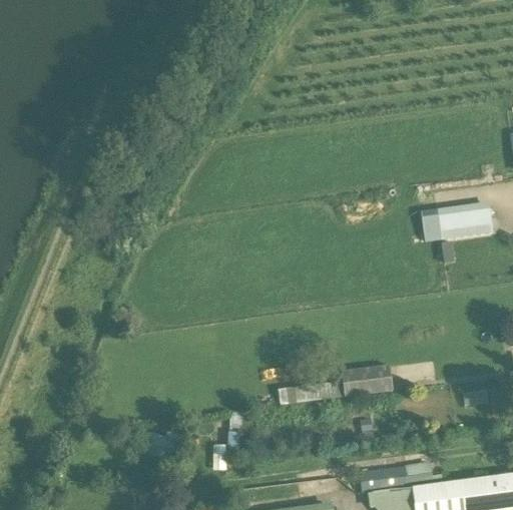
[(490,203),(421,213),(425,240),(494,230),(490,203)]
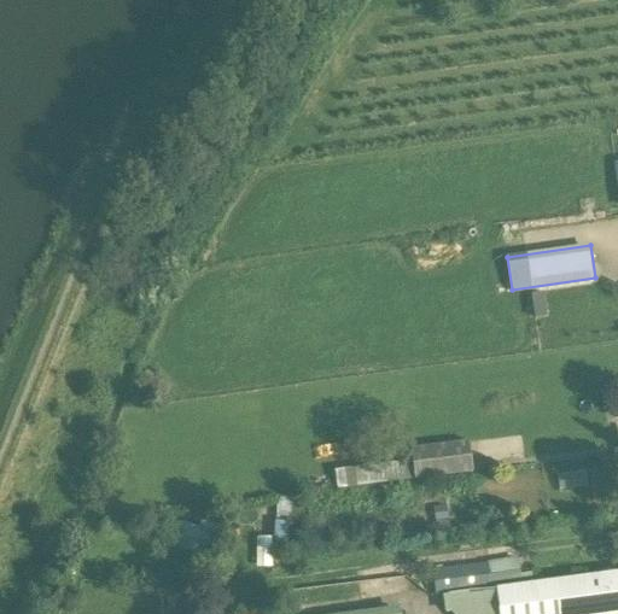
[(543,291),(531,292),(535,316),(547,315),(543,291)]
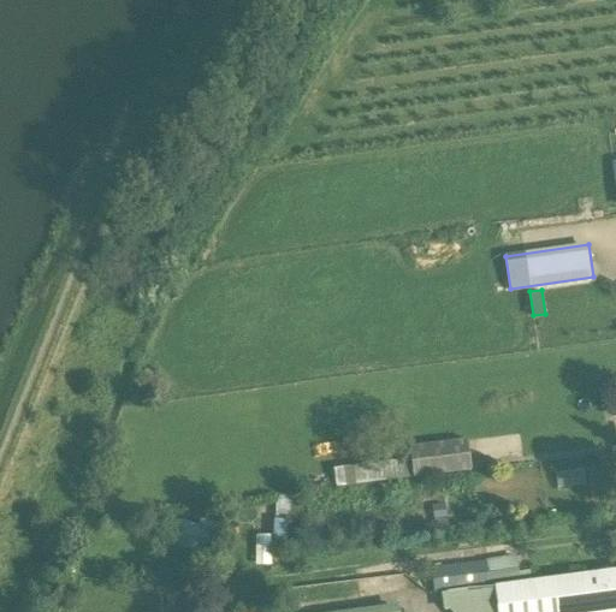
[(472,469),(468,438),(410,445),(414,476),(472,469)]
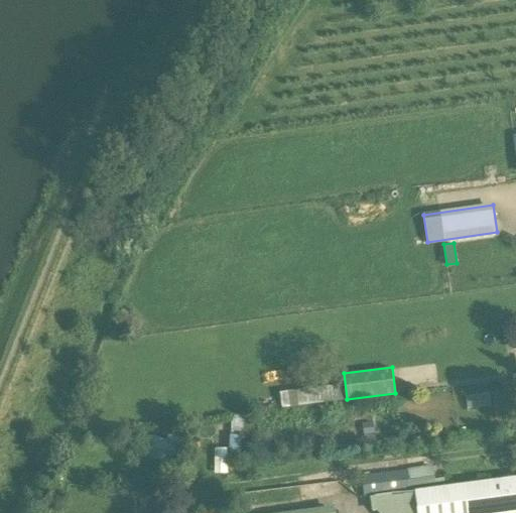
[(364,433),(375,432),(373,421),(362,422),(364,433)]
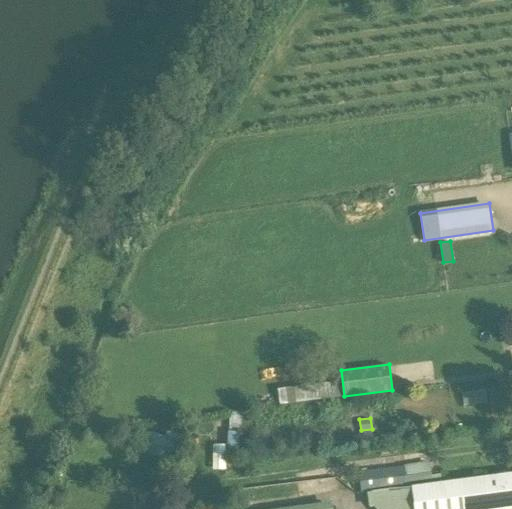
[(174,454),(175,432),(148,430),(147,453),(174,454)]
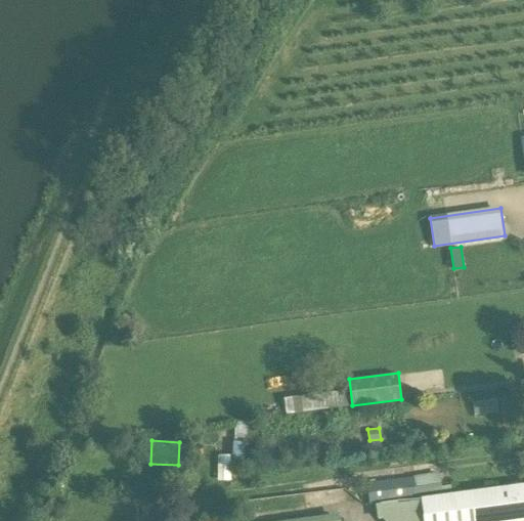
[(413,475),(415,483),(417,496),(420,496),(442,493),(441,485),(439,472),(413,475)]
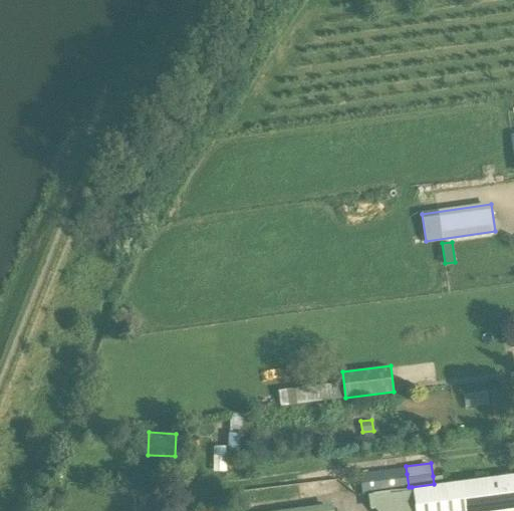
[(434,484),(412,487),(415,510),(506,510),(513,510),(513,473),(446,482),(434,484)]
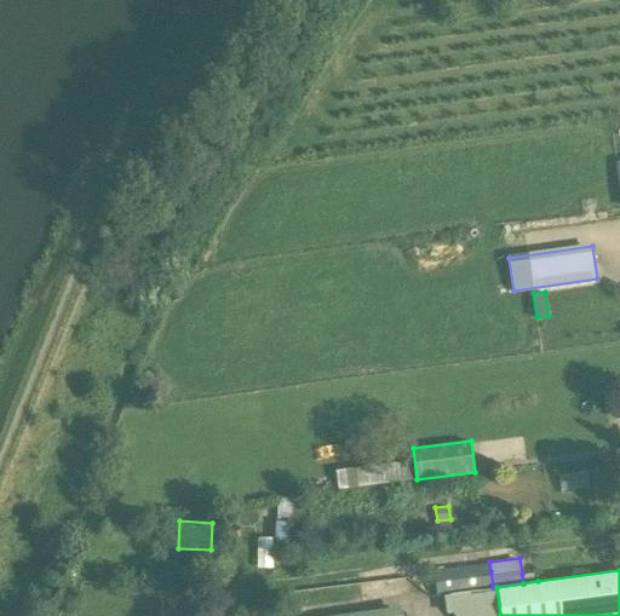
[(491,571),(449,576),(452,593),(493,587),(491,571)]
